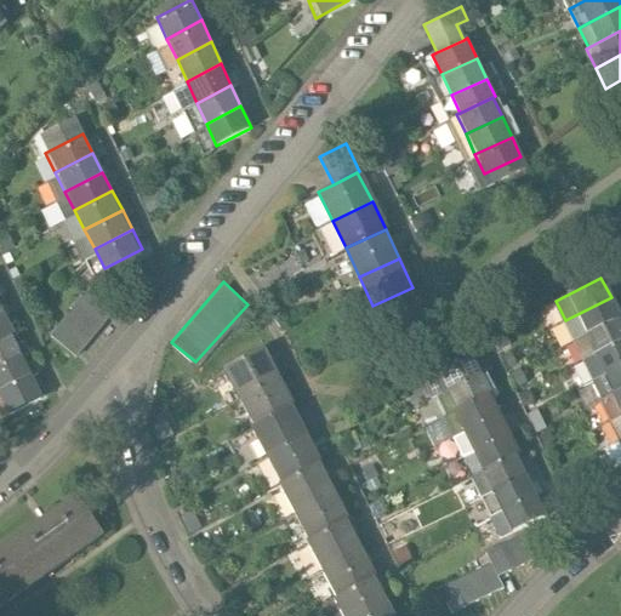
[(90,285),(50,334),(74,354),(114,306),(90,285)]
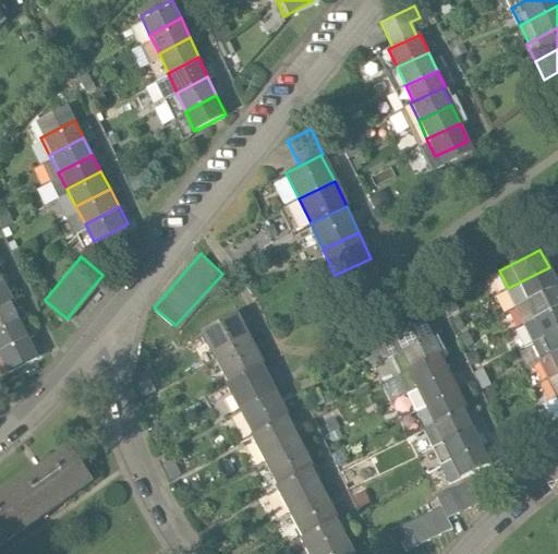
[(557,285),(549,267),(508,288),(518,305),(557,285)]
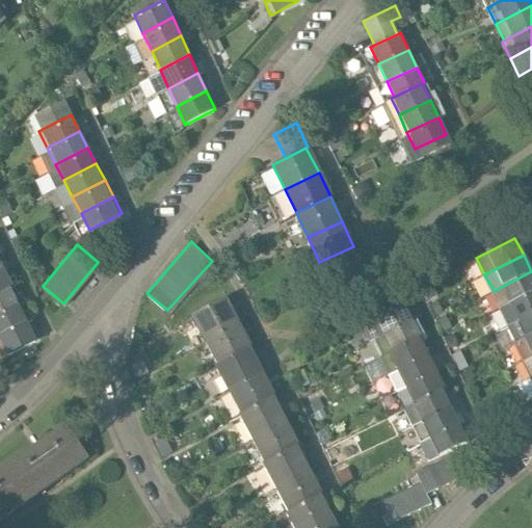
[(0,268),(0,290),(11,285),(3,267),(0,268)]
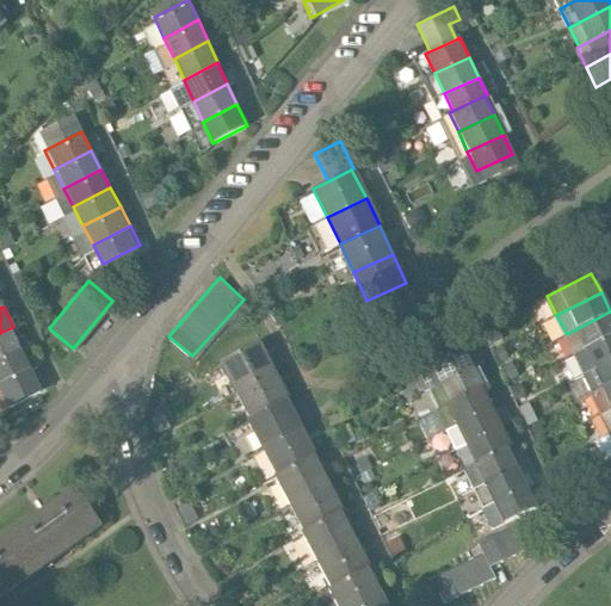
[(567,334),(576,353),(610,335),(610,311),(567,334)]
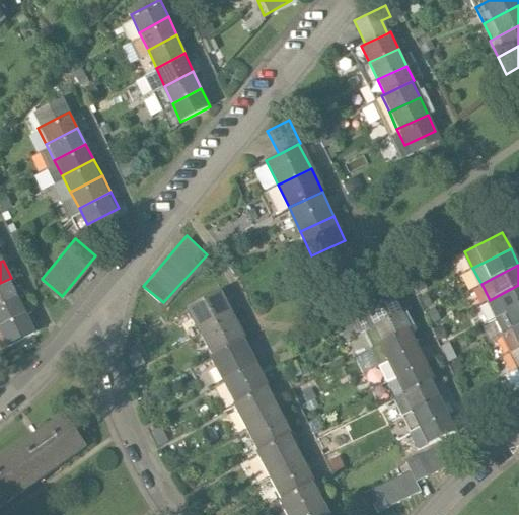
[(0,283),(0,304),(19,295),(11,278),(0,283)]
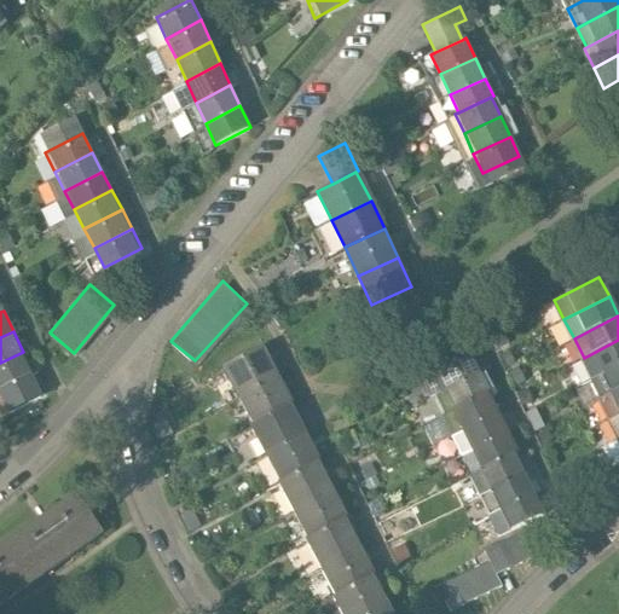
[(594,377),(618,364),(618,340),(584,358),(594,377)]
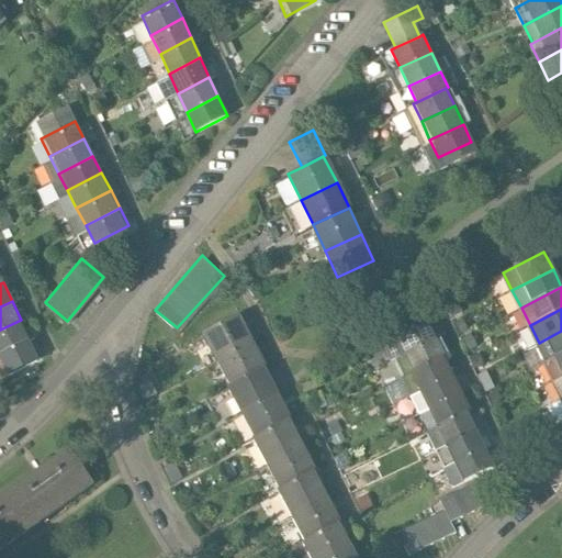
[(216,356),(253,337),(239,311),(203,331),(216,356)]
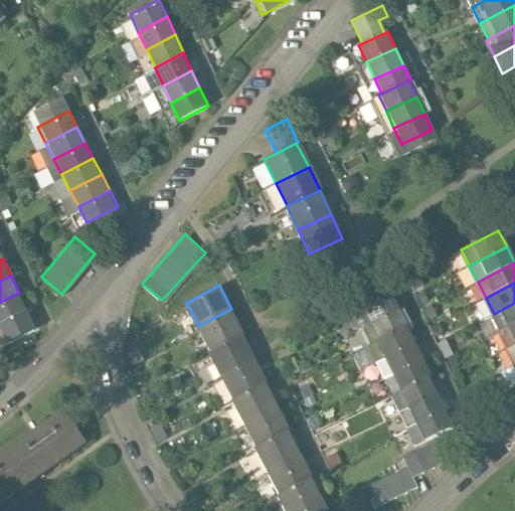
[(372,320),(398,307),(390,291),(364,304),(372,320)]
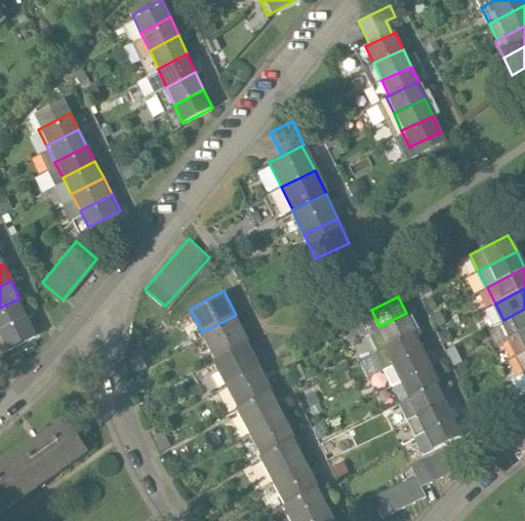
[(0,308),(0,328),(28,316),(19,298),(0,308)]
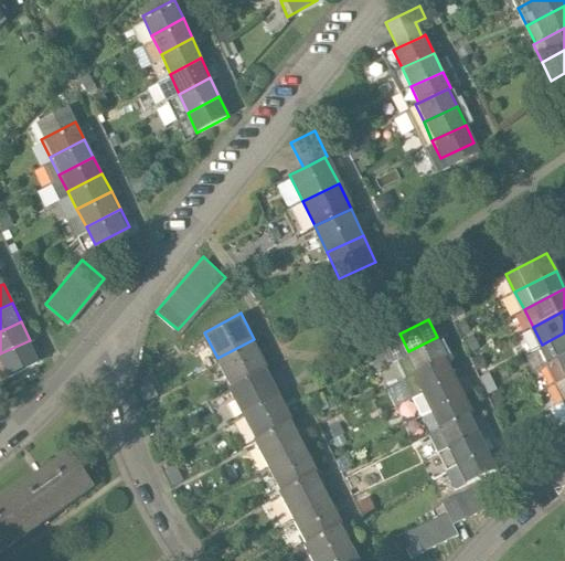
[(564,332),(542,345),(551,363),(560,359),(564,356),(564,332)]
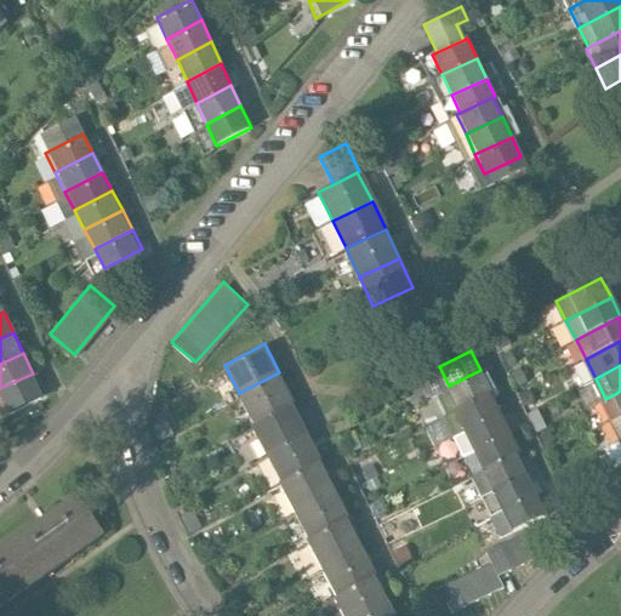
[(480,370),(449,386),(459,405),(490,389),(480,370)]
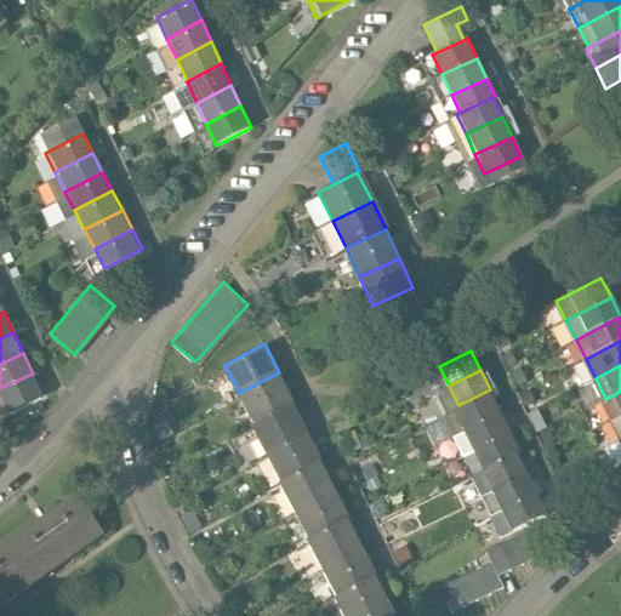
[(279,372),(239,393),(254,421),(292,401),(294,400),(279,372)]
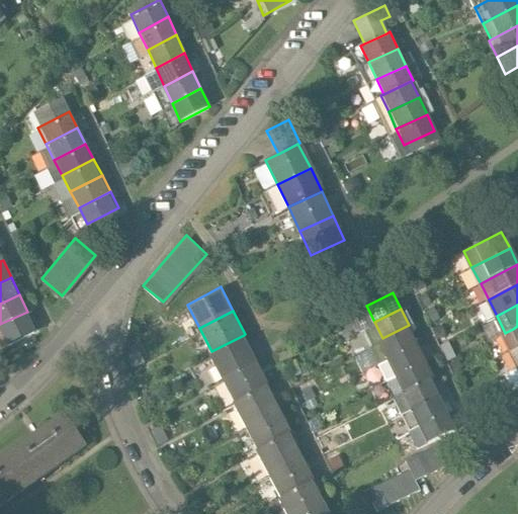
[(0,324),(0,345),(36,329),(27,312),(0,324)]
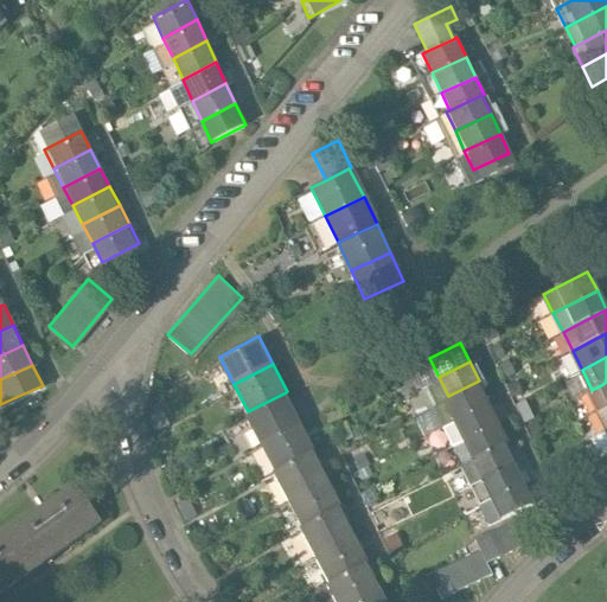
[(479,380),(448,396),(458,415),(487,399),(479,380)]
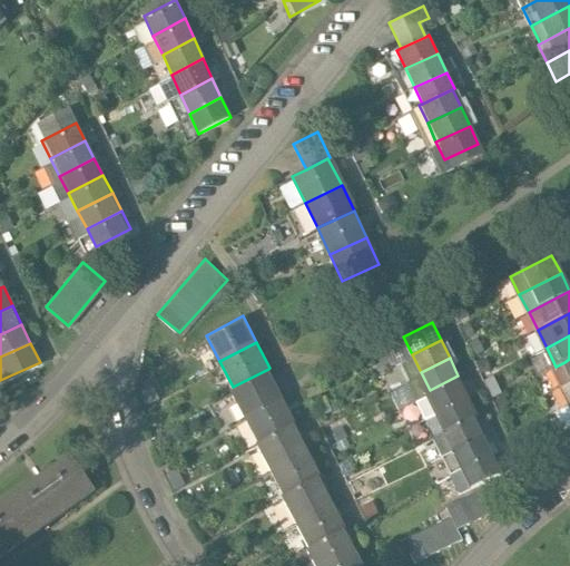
[(245,413),(282,393),(268,369),(233,387),(232,388),(245,413)]
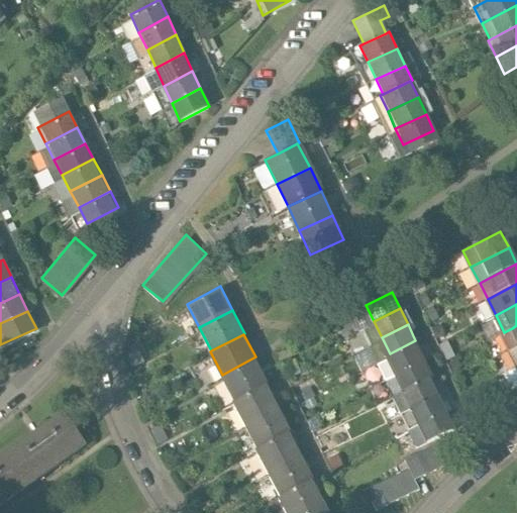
[(390,353),(397,370),(423,356),(415,340),(390,353)]
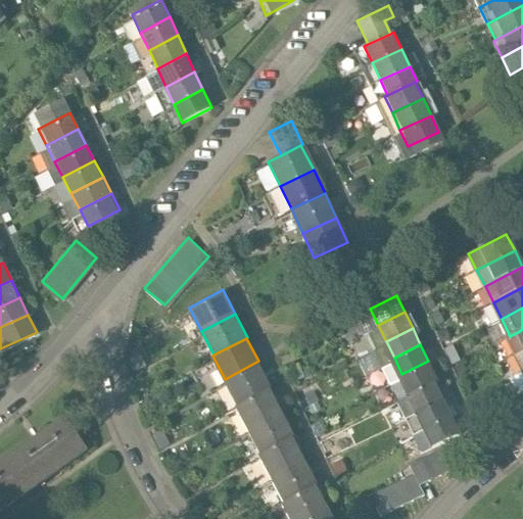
[(258,361),(225,379),(237,403),(270,385),(271,384),(258,361)]
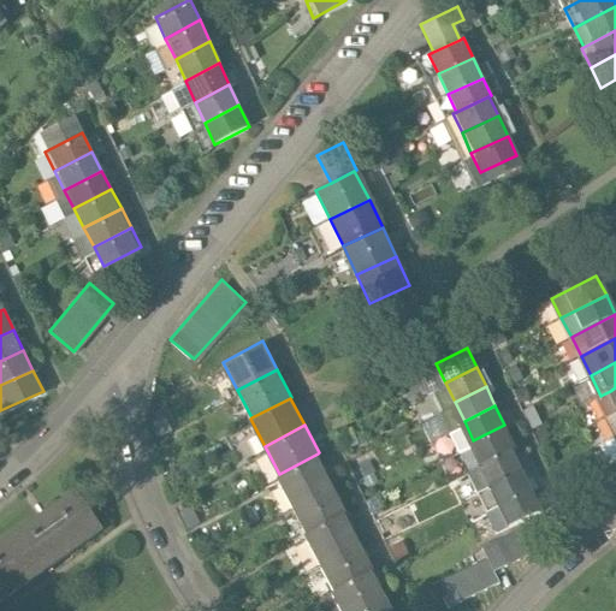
[(514,444),(504,425),(473,440),(483,460),(510,446),(514,444)]
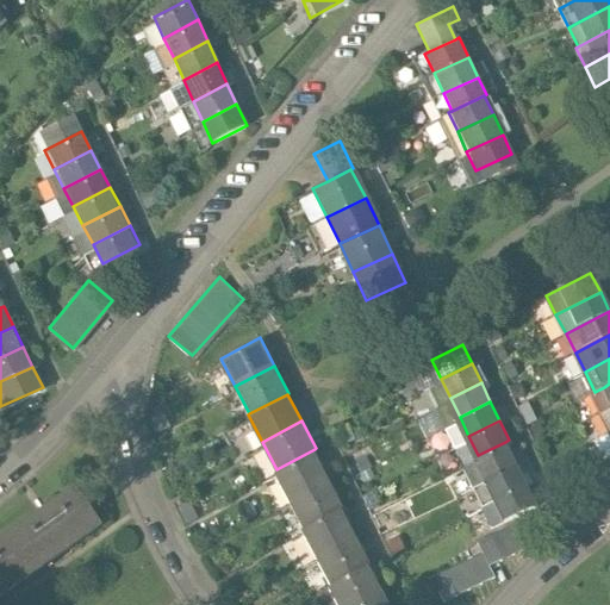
[(473,456),(484,476),(515,462),(505,442),(478,455),(473,456)]
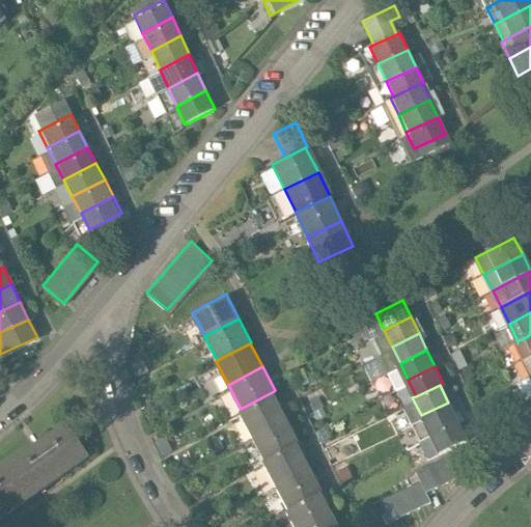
[(252,434),(286,415),(274,391),(241,409),(239,410),(252,434)]
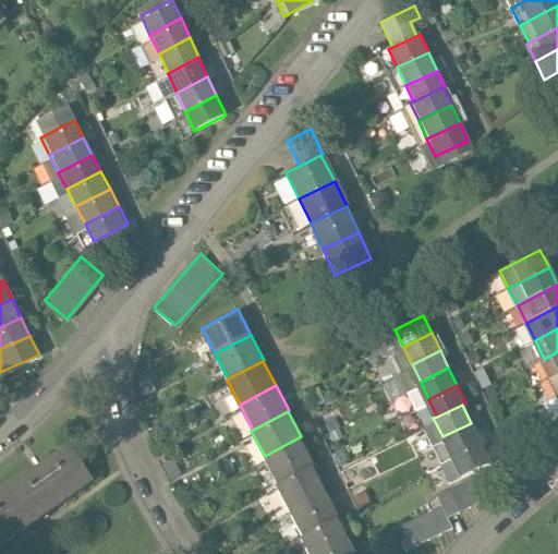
[(451,456),(480,442),(471,423),(443,436),(451,456)]
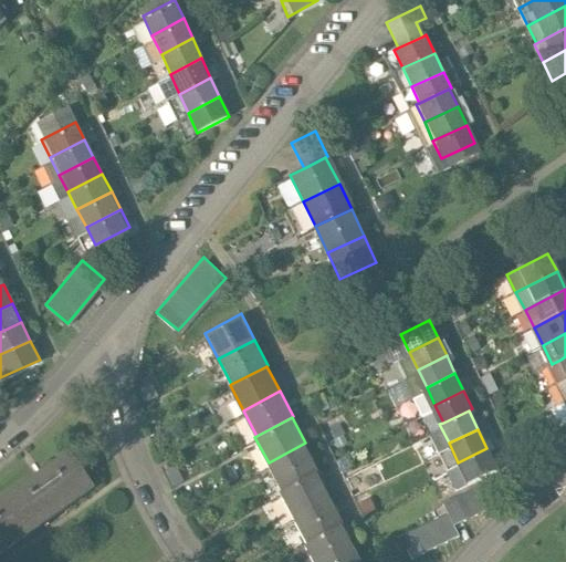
[(104,479),(75,439),(17,482),(44,521),(104,479)]
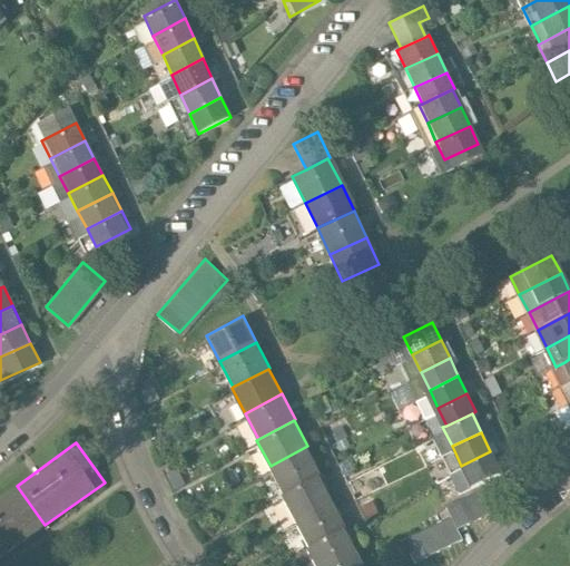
[(307,446),(271,466),(284,491),(318,474),(321,472),(307,446)]
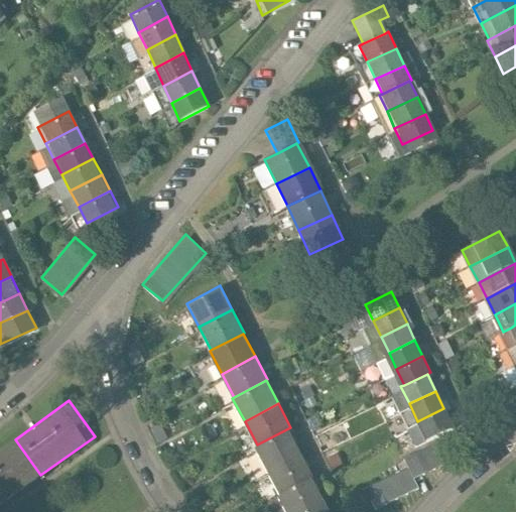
[(443,408),(417,421),(426,438),(453,425),(443,408)]
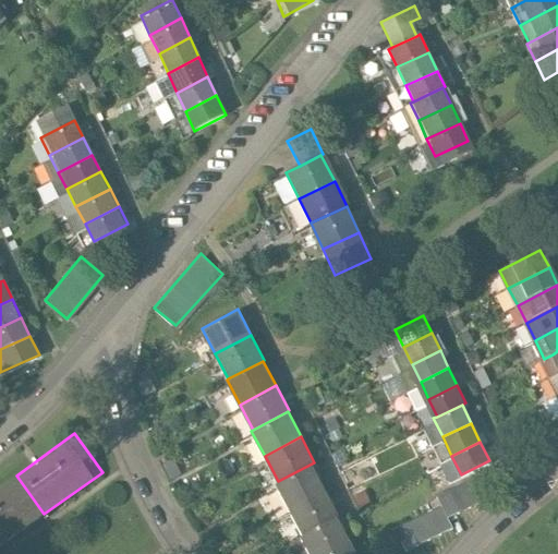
[(276,483),(289,509),(326,490),(312,464),(278,481),(276,483)]
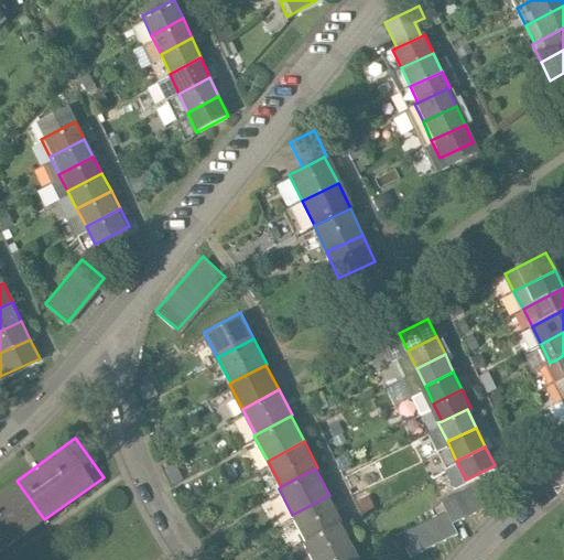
[(0,551),(44,519),(17,481),(0,492),(0,551)]
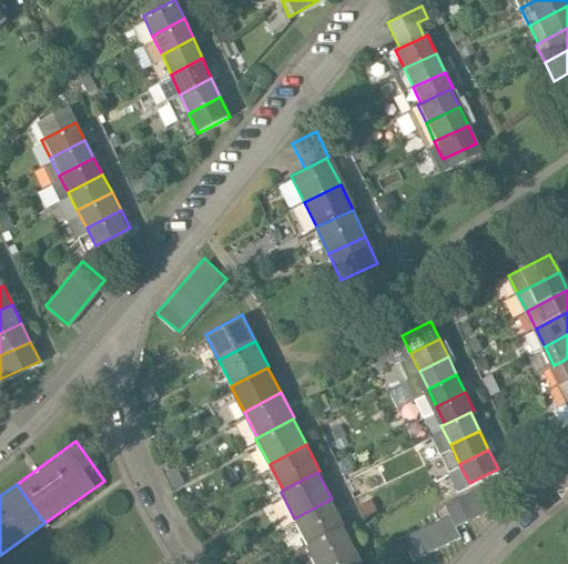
[(447,514),(452,525),(493,505),(483,484),(442,503),(447,514)]
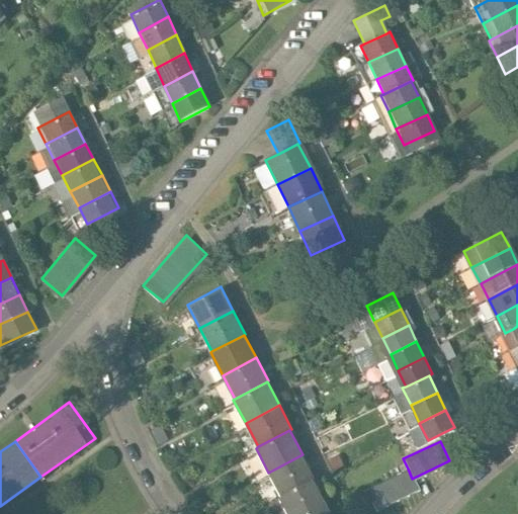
[(315,479),(303,454),(268,473),(281,496),(312,480),(315,479)]
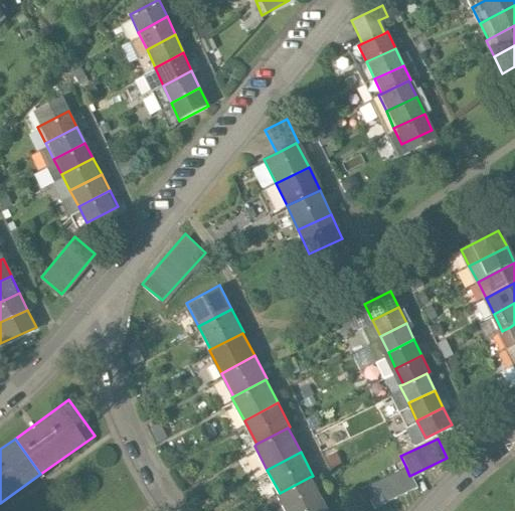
[(405,466),(363,486),(373,507),(415,487),(409,476),(405,466)]
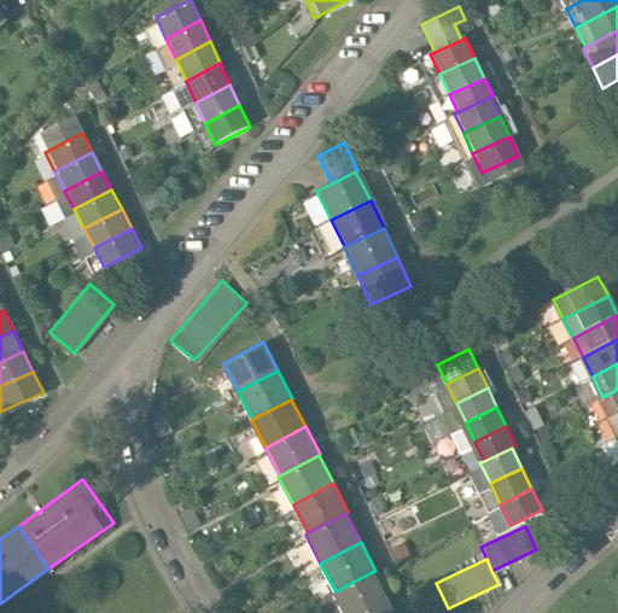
[(332,594),(342,612),(365,612),(388,601),(372,572),(336,591),(332,594)]
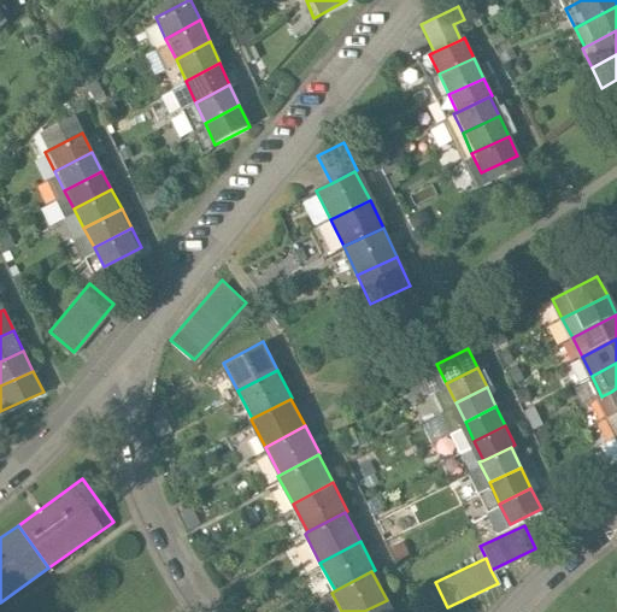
[(392,611),(387,600),(364,611),(392,611)]
